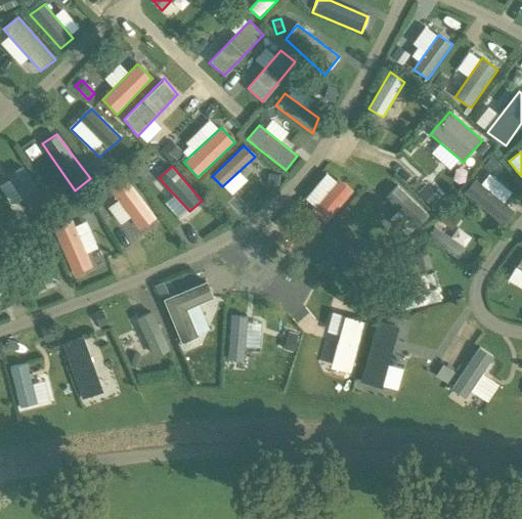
[(34,215),(48,206),(23,168),(8,177),(34,215)]
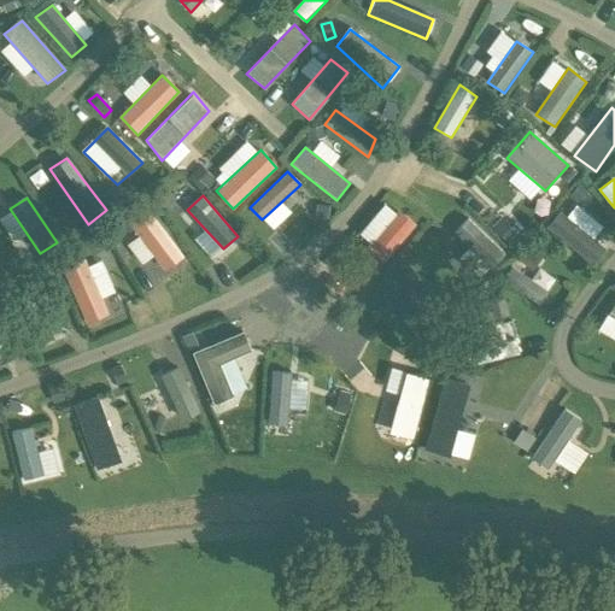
[(165,271),(186,258),(151,211),(130,223),(165,271)]
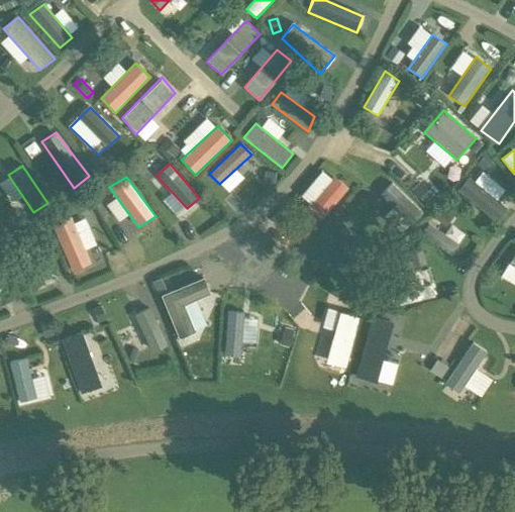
[(322,221),(347,190),(333,177),(306,209),(322,221)]
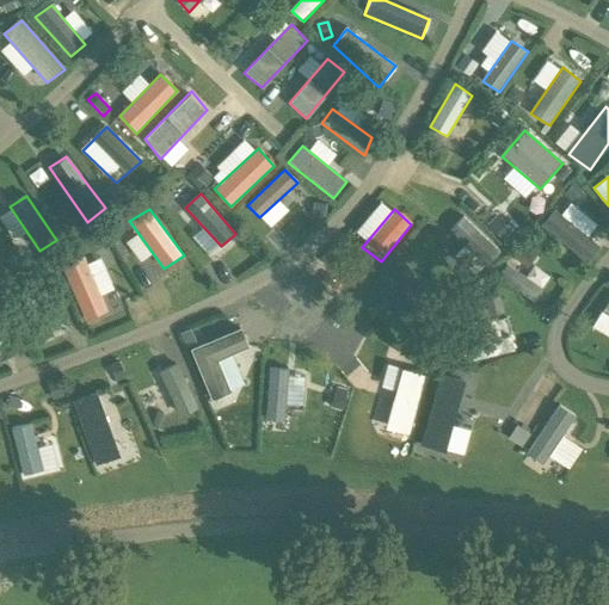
[(584,264),(598,248),(554,210),(540,226),(584,264)]
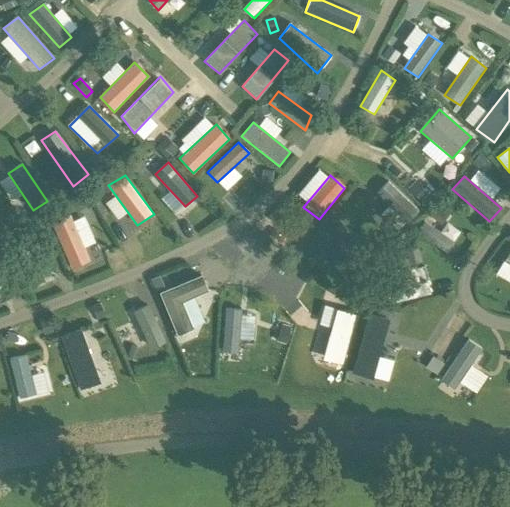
[(405,224),(420,211),(389,182),(375,195),(405,224)]
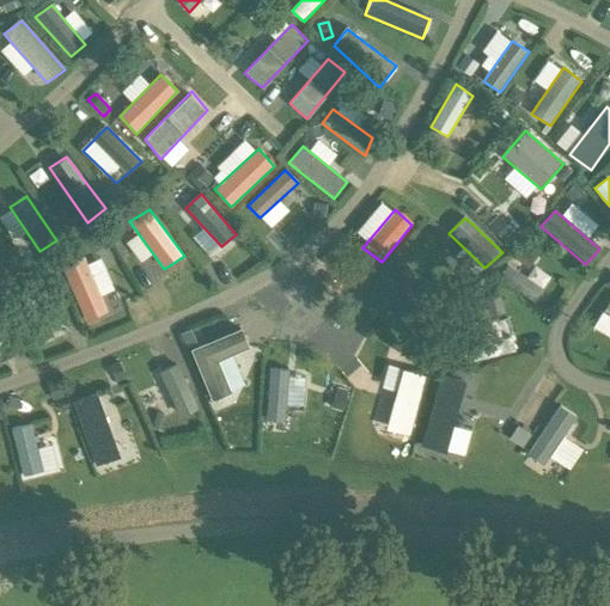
[(85,320),(107,313),(85,257),(62,265),(85,320)]
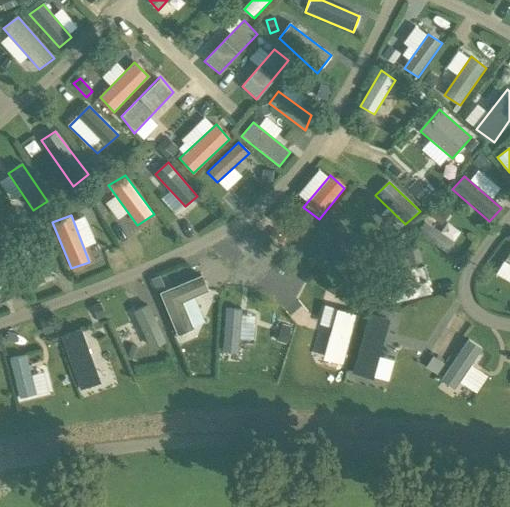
[(418,235),(446,254),(455,244),(428,223),(418,235)]
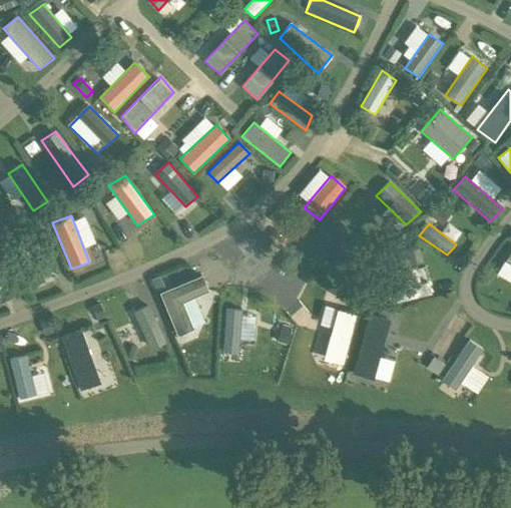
[(444,233),(456,241),(462,233),(450,224),(444,233)]
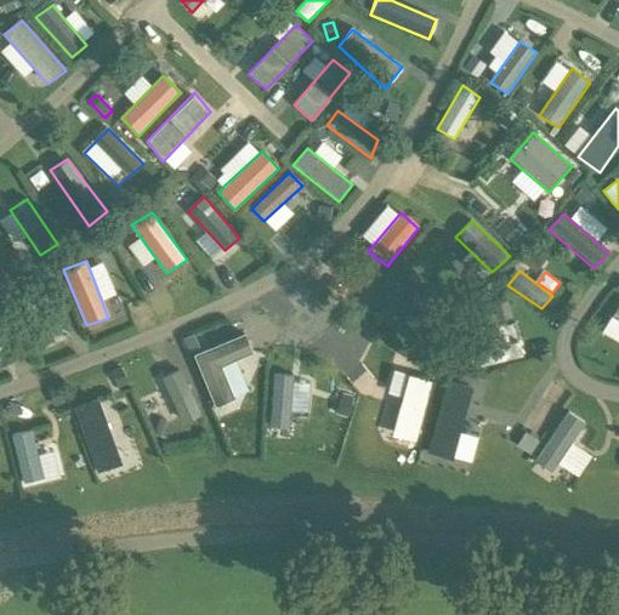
[(424,288),(408,306),(452,341),(467,323),(424,288)]
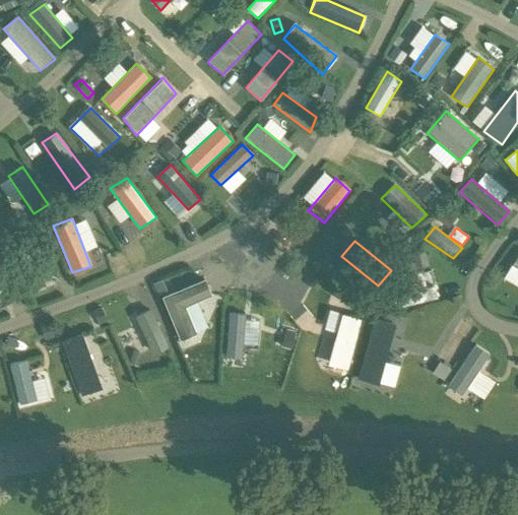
[(393,312),(441,298),(434,272),(388,282),(393,312)]
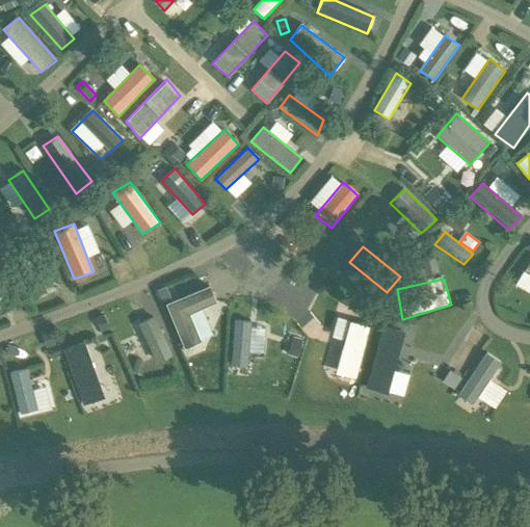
[(218,302),(211,286),(167,304),(185,348),(200,342),(190,313),(218,302)]
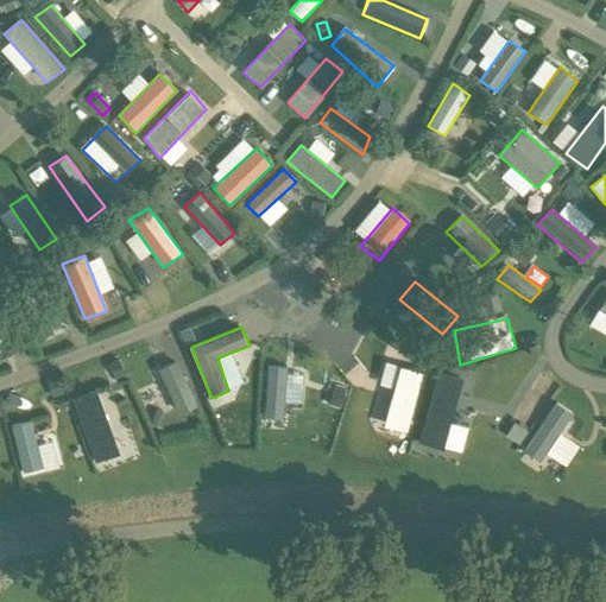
[(196,341),(190,328),(181,333),(187,346),(196,341)]
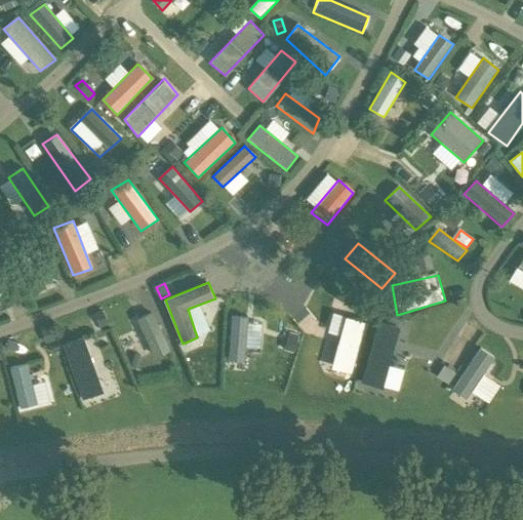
[(103,332),(111,329),(104,312),(96,315),(103,332)]
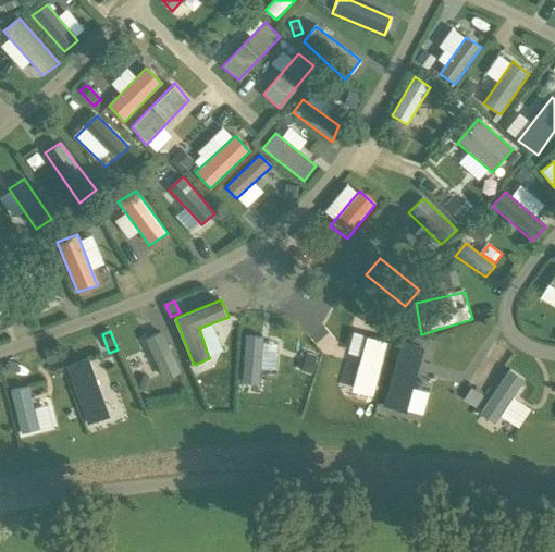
[(180,371),(161,332),(144,341),(163,380),(180,371)]
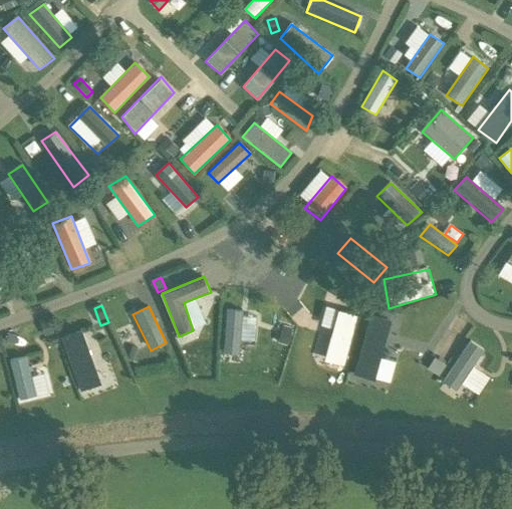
[(358,312),(338,307),(325,357),(344,363),(358,312)]
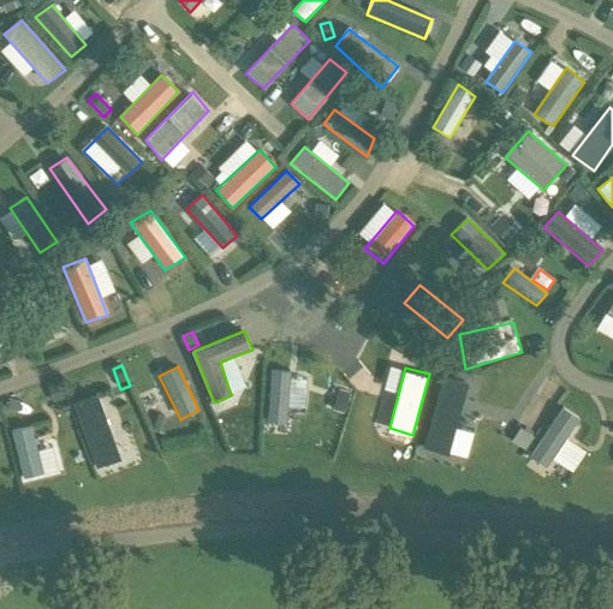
[(292,372),(273,370),(268,424),(289,425),(292,372)]
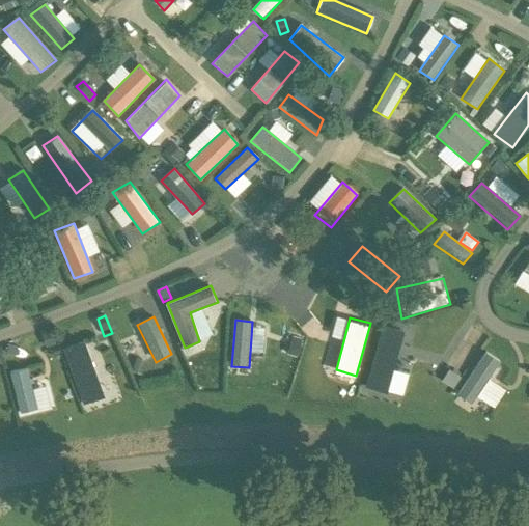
[(405,332),(381,326),(364,387),(385,394),(405,332)]
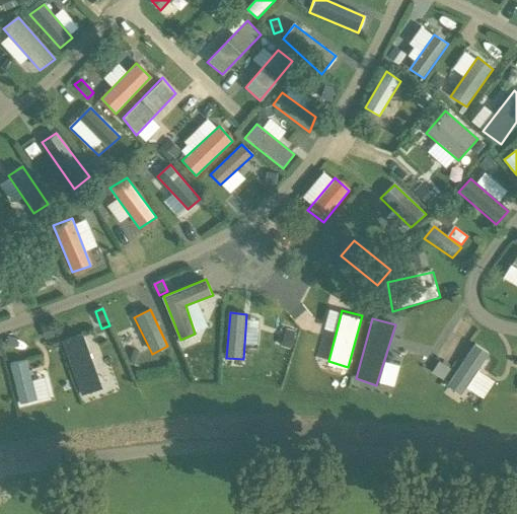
[(42,328),(47,342),(55,339),(51,326),(42,328)]
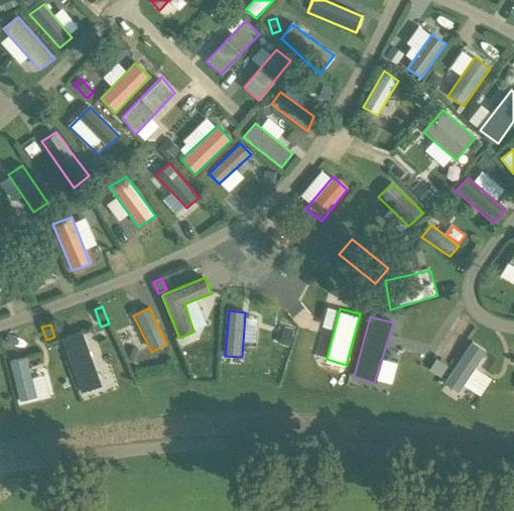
[(279,347),(289,350),(295,333),(285,330),(279,347)]
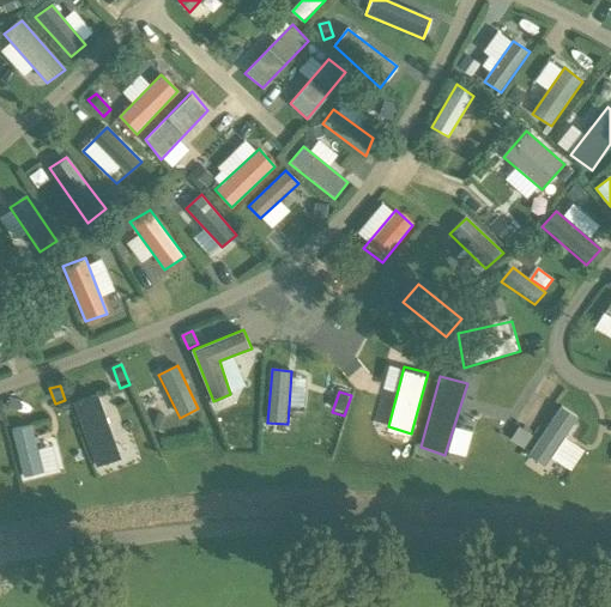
[(121,456),(97,393),(74,402),(97,468),(121,456)]
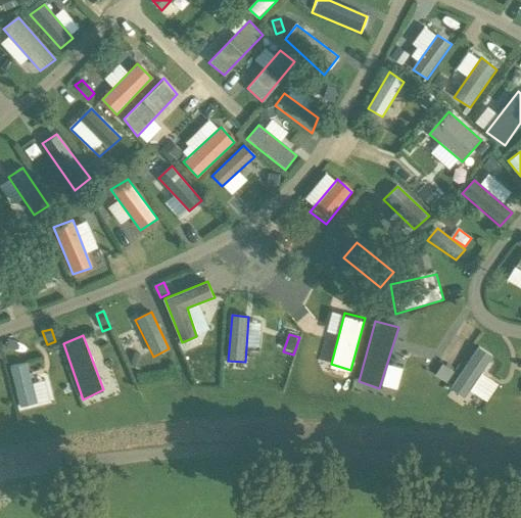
[(493,357),(477,348),(448,390),(464,401),(493,357)]
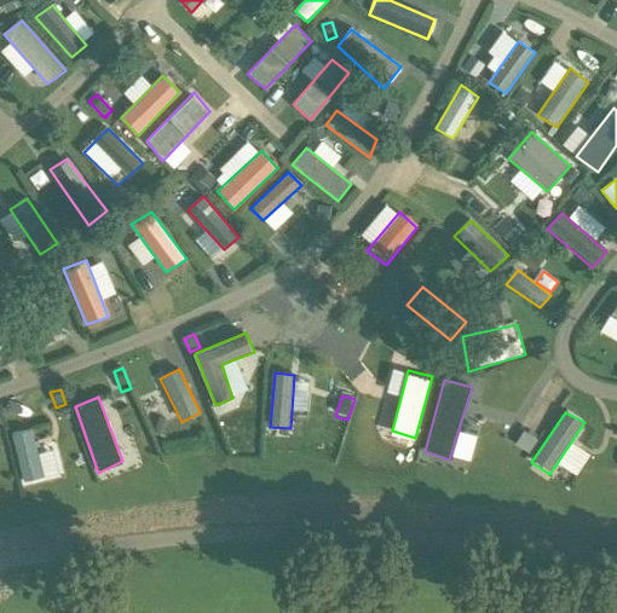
[(155,434),(166,439),(173,424),(161,420),(155,434)]
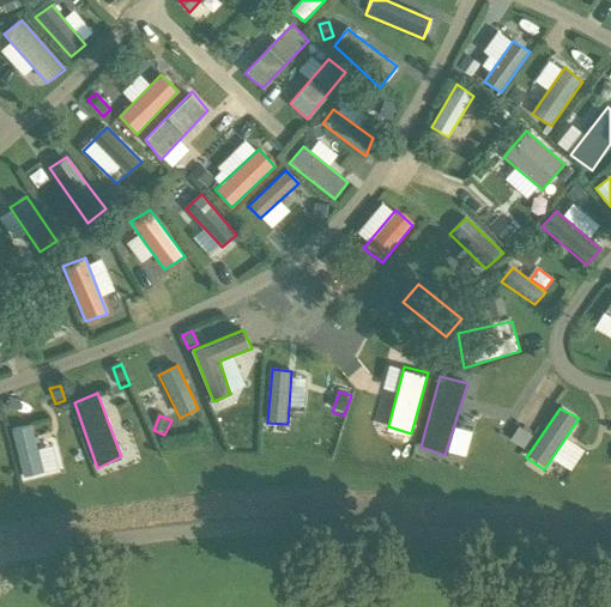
[(43,472),(32,428),(12,431),(23,478),(43,472)]
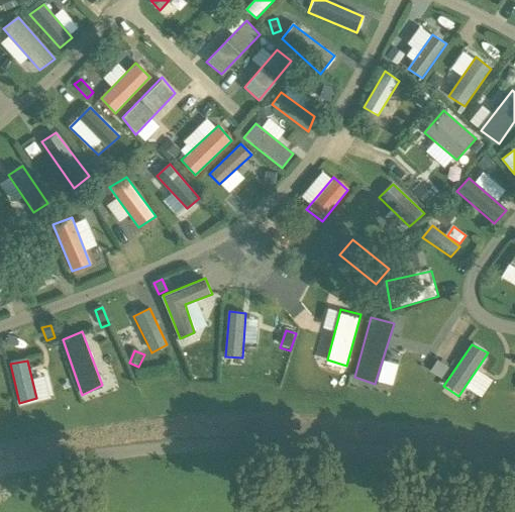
[(431,373),(443,381),(450,369),(439,361),(431,373)]
